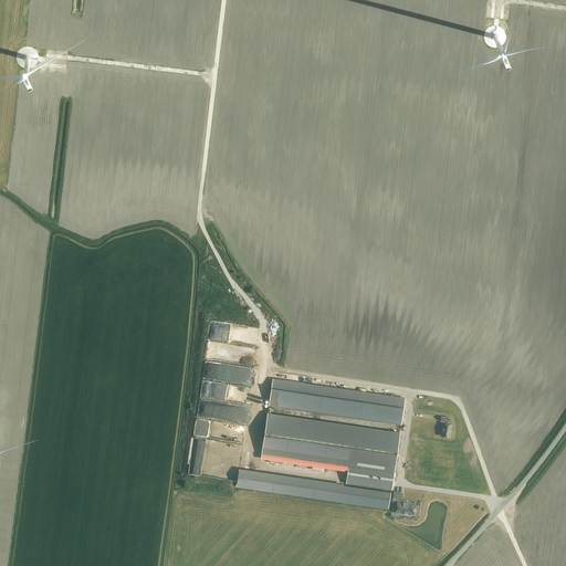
[(249,377),(249,371),(233,371),(233,377),(233,380),(238,380),(238,383),(245,383),(245,378),(249,377)]
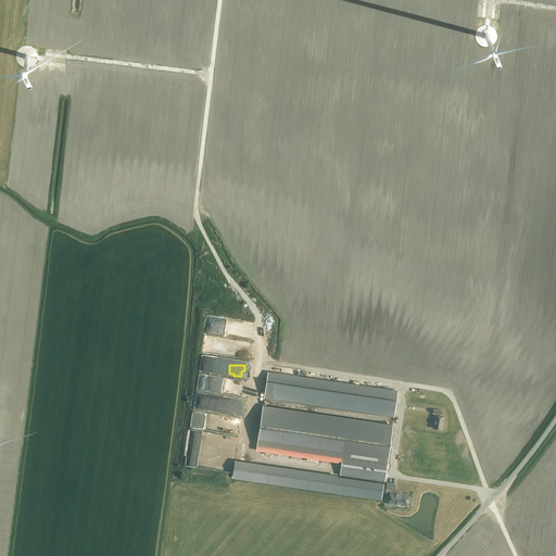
[(268,373),(266,386),(395,405),(397,391),(268,373)]
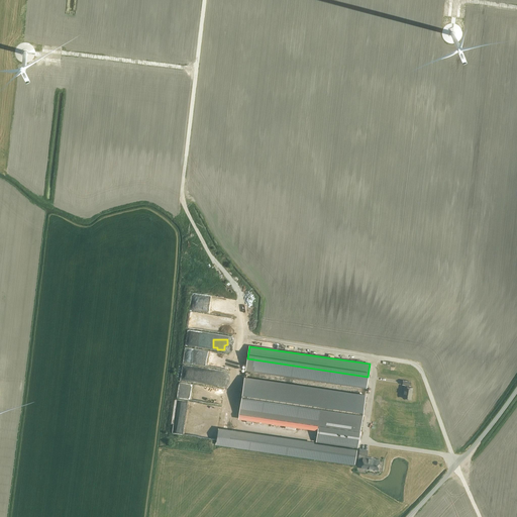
[(245,371),(367,389),(368,379),(246,360),(245,371)]
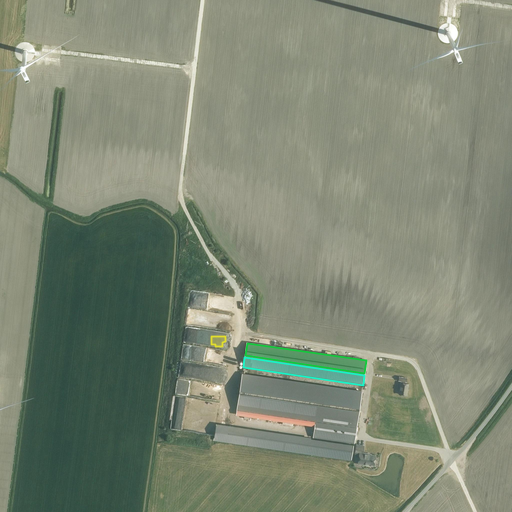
[(242,373),(236,409),(315,421),(315,422),(314,426),(313,437),(354,443),(357,427),(362,391),(242,373)]
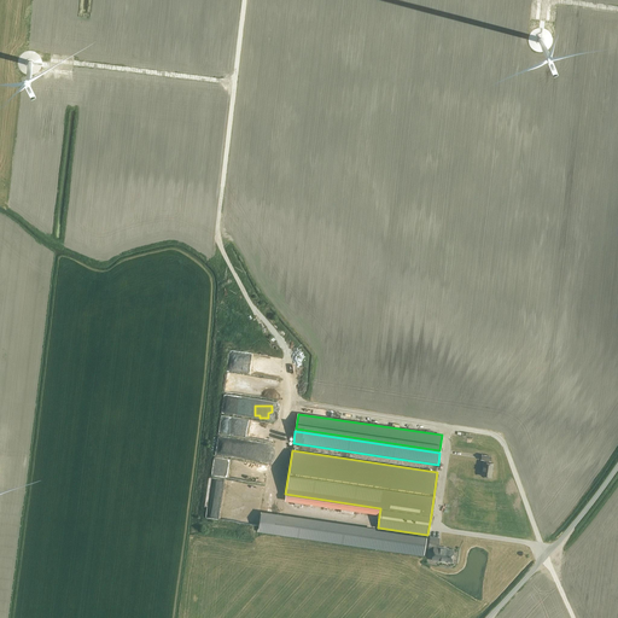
[(491,456),(482,455),(482,460),(484,460),(484,462),(483,462),(482,476),(491,477),(494,464),(488,462),(488,461),(490,461),(491,456)]
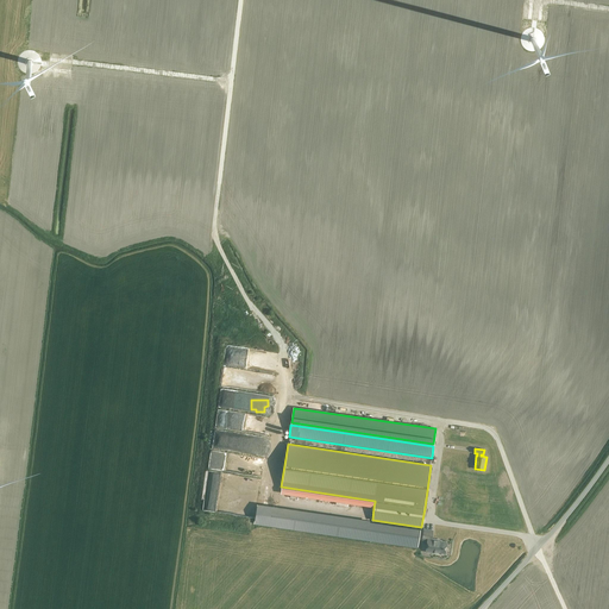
[(257,503),(253,523),(418,547),(420,529),(370,522),(370,520),(257,503)]
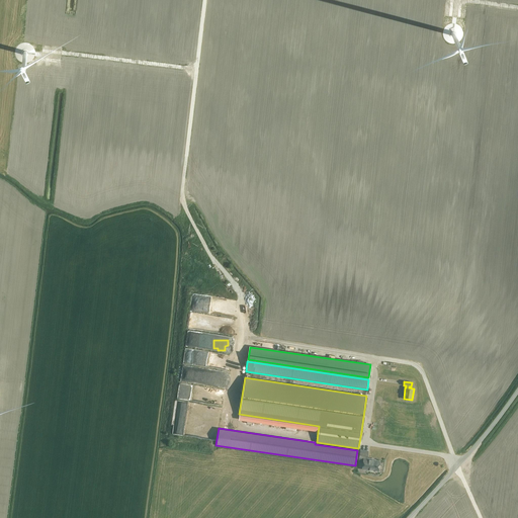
[(368,451),(360,450),(359,462),(363,462),(362,469),(375,471),(375,470),(378,470),(379,461),(371,459),(371,458),(367,458),(368,451)]
